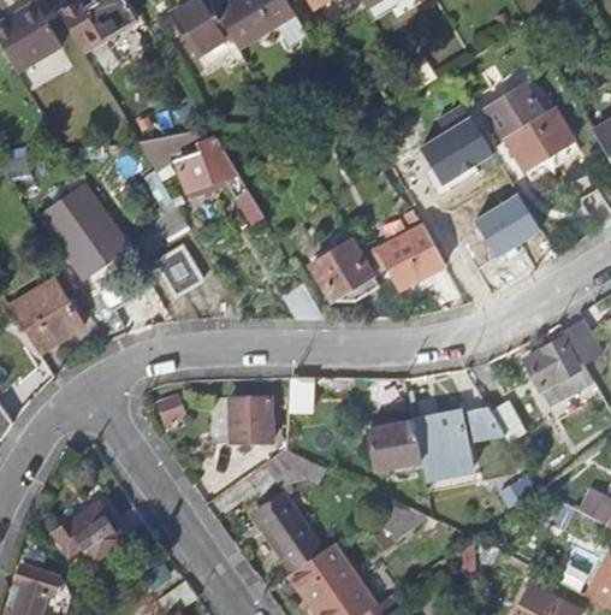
[(81,0),(60,13),(82,52),(137,19),(125,0),(94,0),(92,1),(90,0),(81,0)]
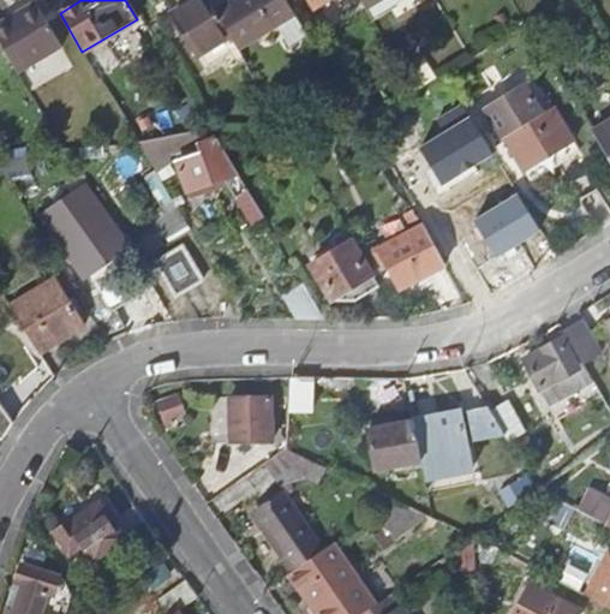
[(183,0),(167,11),(202,67),(237,47),(213,7),(208,0),(183,0)]
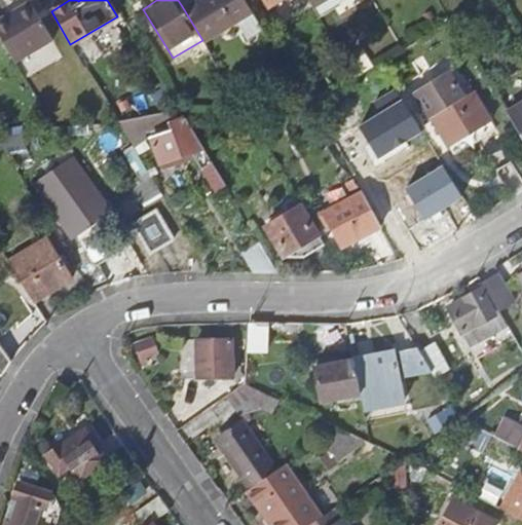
[(191,0),(182,6),(202,40),(203,42),(235,21),(249,40),(263,32),(244,0),(191,0)]
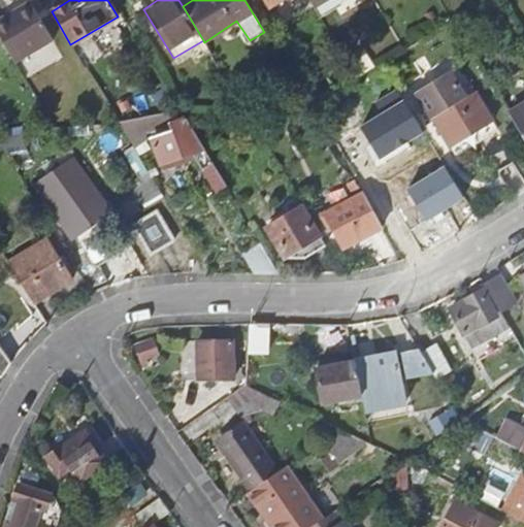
[(309,0),(315,9),(328,0),(309,0)]
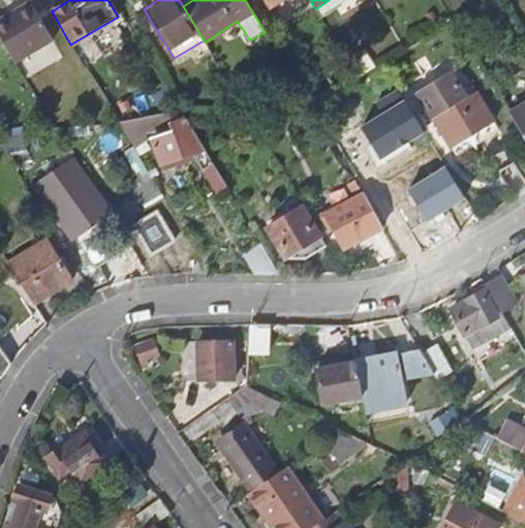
[(329,0),(315,9),(319,16),(344,0),(329,0)]
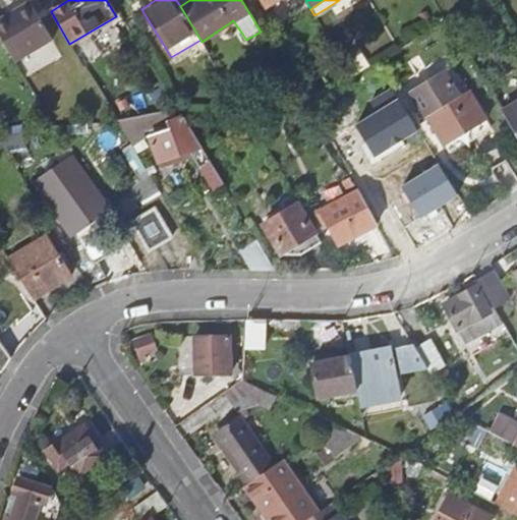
[(3,24),(26,64),(63,42),(40,2),(3,24)]
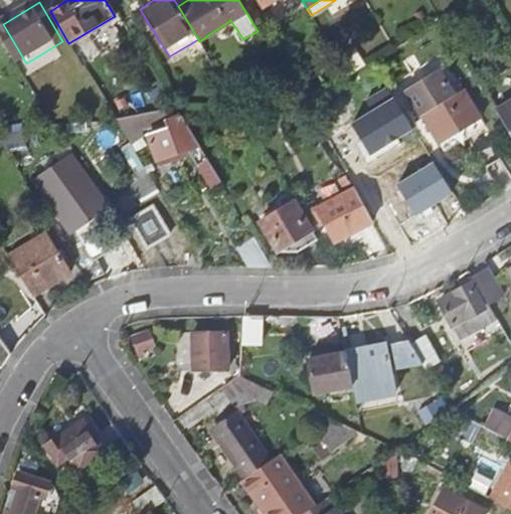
[(407,93),(440,147),(480,123),(464,95),(454,101),(439,74),(407,93)]
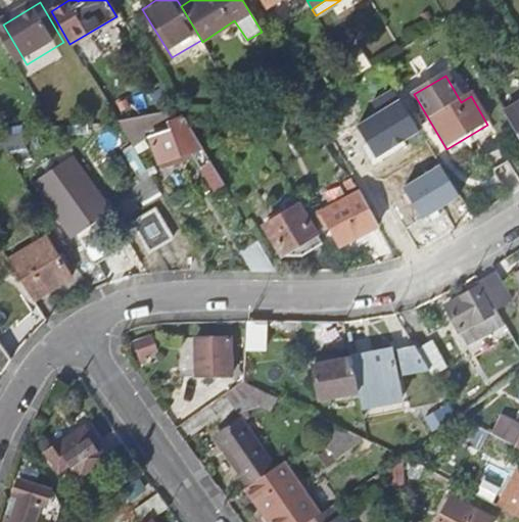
[(518,101),(502,112),(518,140),(518,101)]
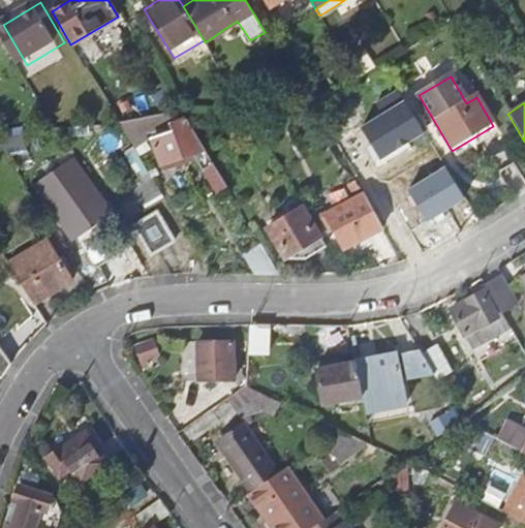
[(311,112),(296,121),(302,132),(317,123),(311,112)]
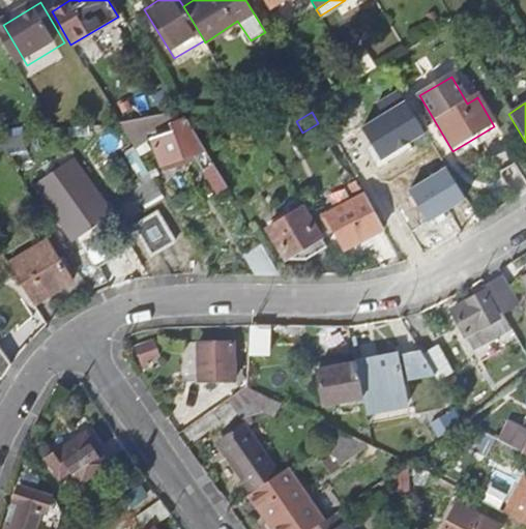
[(117,121),(134,148),(144,140),(140,131),(169,129),(168,119),(117,121)]
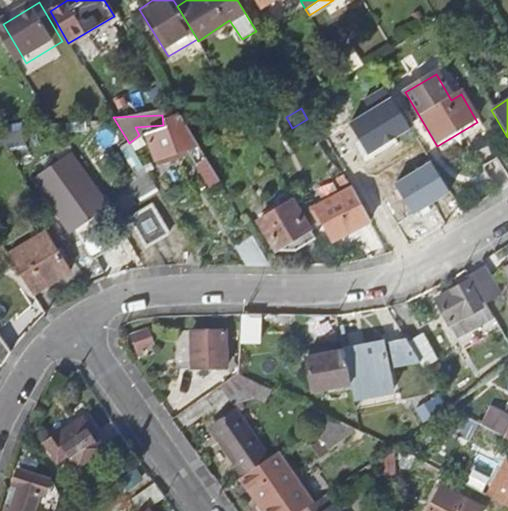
[(145,136),(156,161),(188,149),(197,164),(205,159),(182,120),(165,126),(166,128),(145,136)]
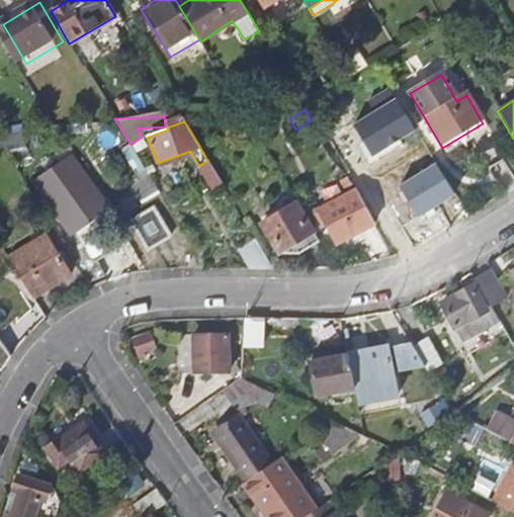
[(110,207),(76,158),(39,183),(74,233),(110,207)]
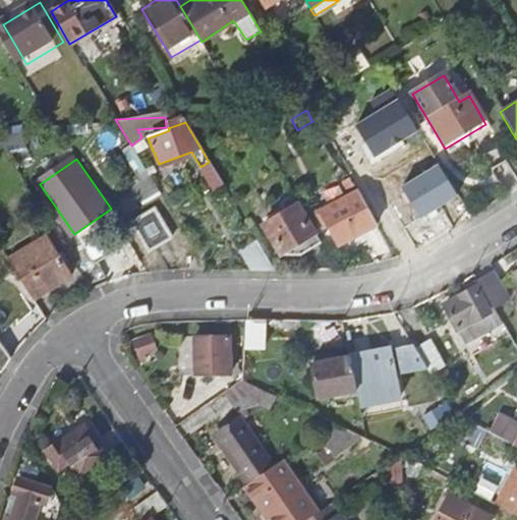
[(200,167),(212,185),(215,183),(217,186),(222,183),(209,162),(200,167)]
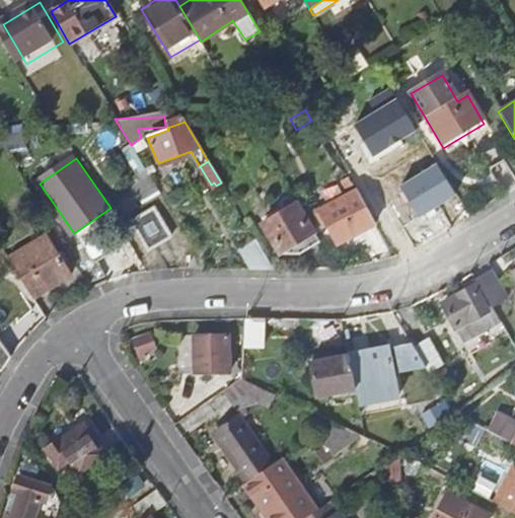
[(132,176),(141,189),(130,197),(135,205),(158,191),(144,168),(132,176)]
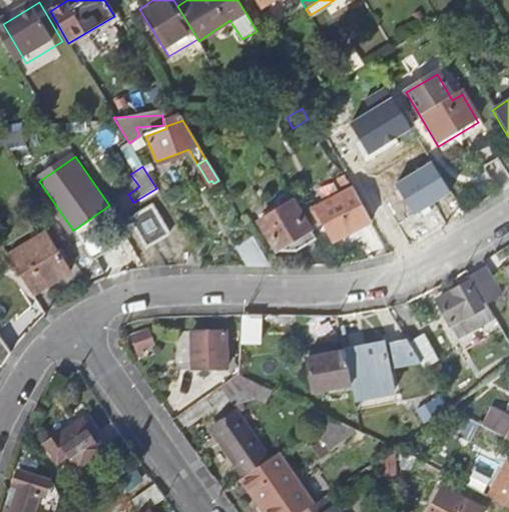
[(315,206),(323,220),(333,239),(370,219),(351,186),(315,206)]
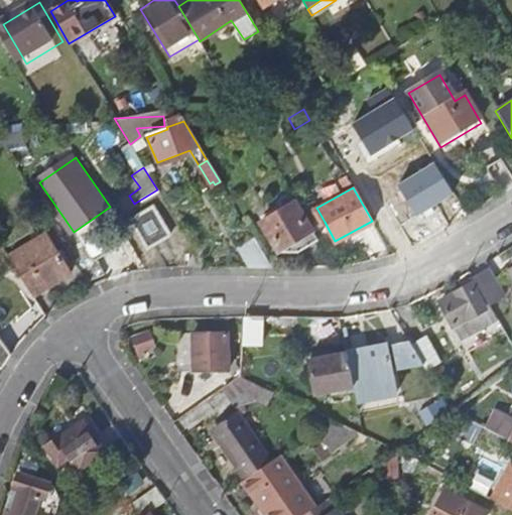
[(260,223),(278,252),(297,250),(317,239),(288,192),(272,203),(278,212),(260,223)]
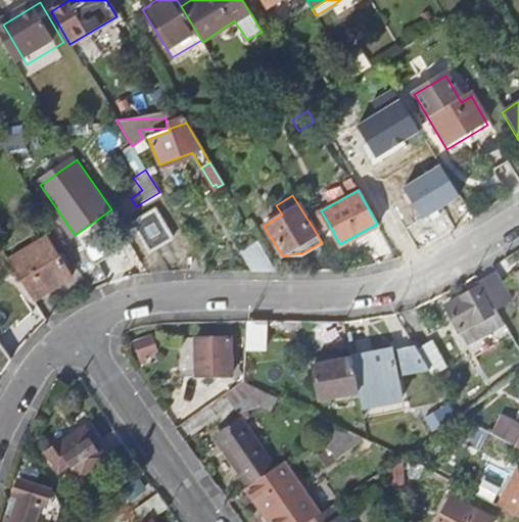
[(131,222),(148,250),(172,236),(154,207),(131,222)]
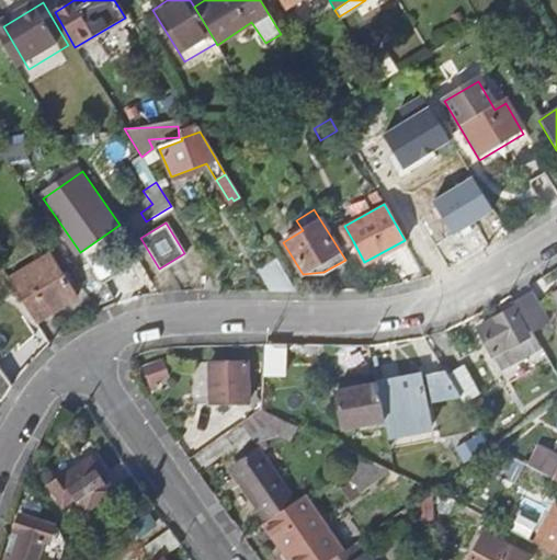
[(340,228),(349,243),(353,241),(344,226),(340,228)]
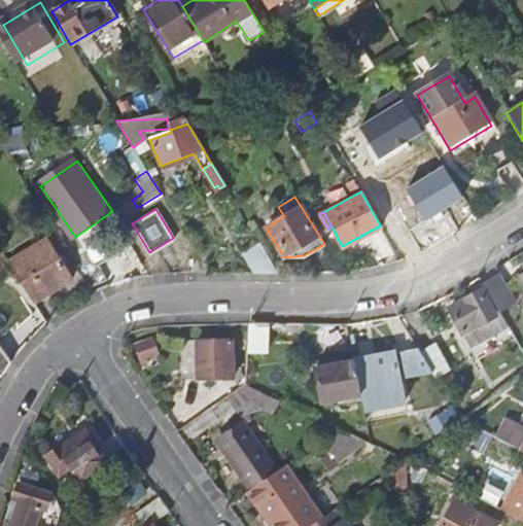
[(10,260),(35,302),(73,279),(48,238),(10,260)]
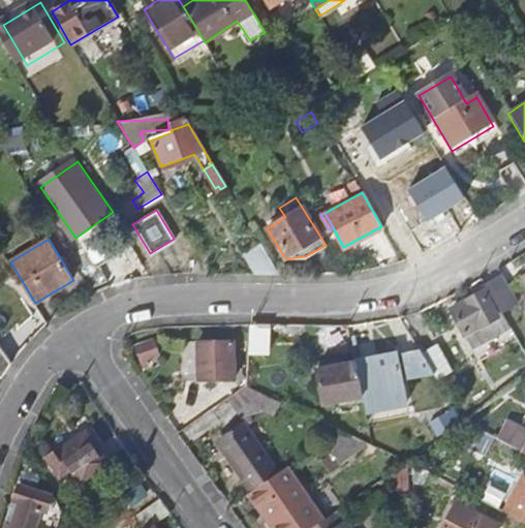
[(242,253),(254,274),(276,274),(258,244),(242,253)]
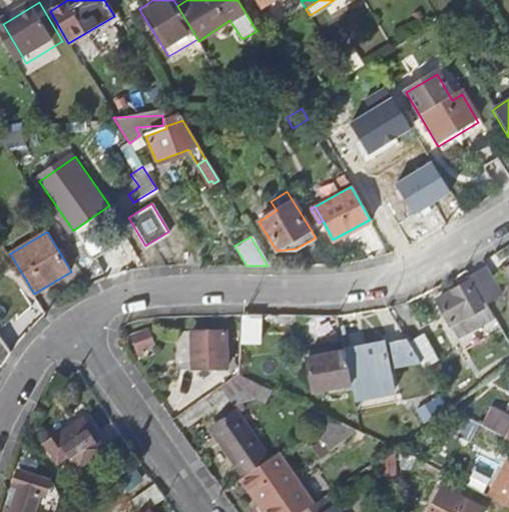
[(468,277),(484,304),(495,297),(479,271),(468,277)]
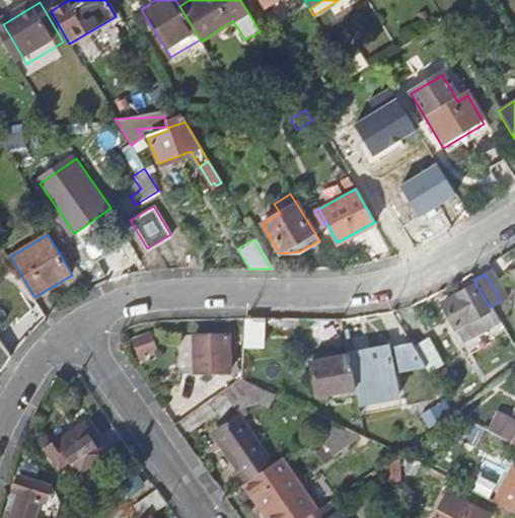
[(471,287),(441,304),(455,327),(485,310),(471,287)]
